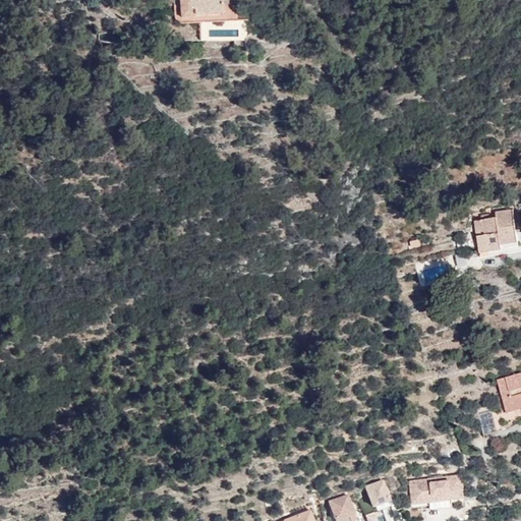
[(179,0),(180,17),(194,16),(194,15),(194,8),(223,7),(222,0),(179,0)]
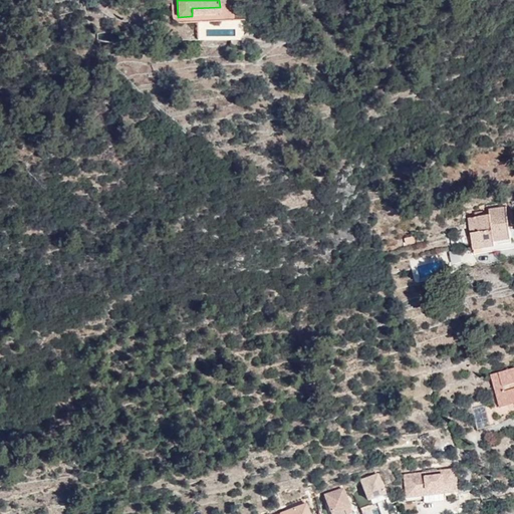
[(474,249),(495,245),(511,243),(505,207),(490,209),(490,214),(471,217),(473,233),(471,233),(474,249)]
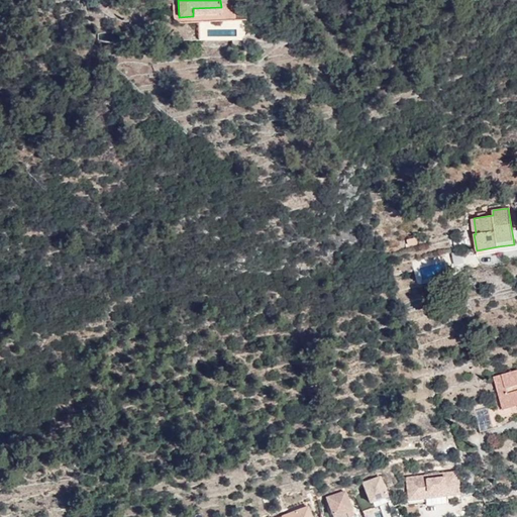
[(499,252),(498,246),(477,250),(478,255),(499,252)]
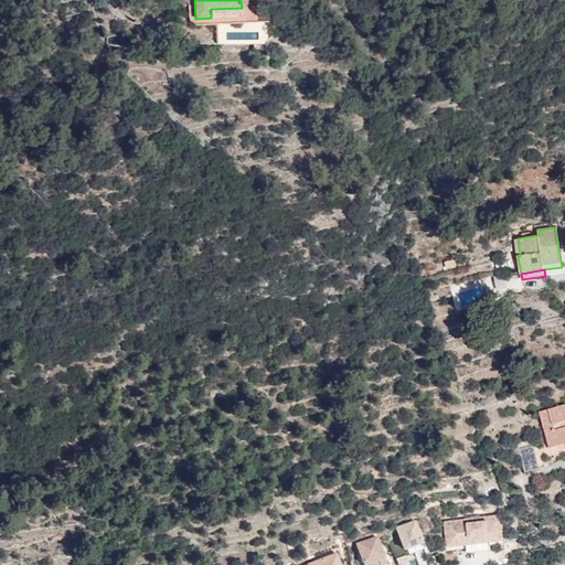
[(551,447),(564,443),(564,404),(540,412),(551,447)]
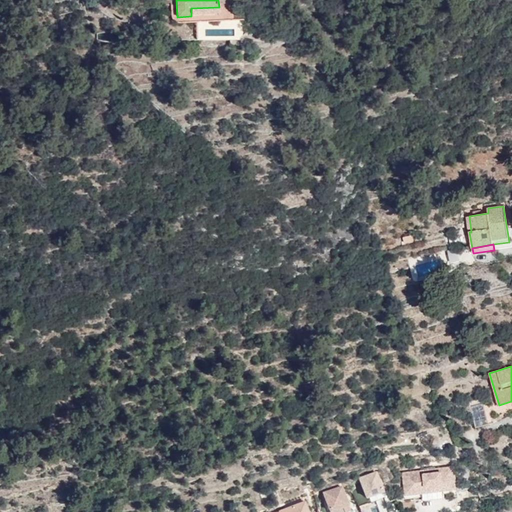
[(376,470),(357,478),(365,500),(385,492),(376,470)]
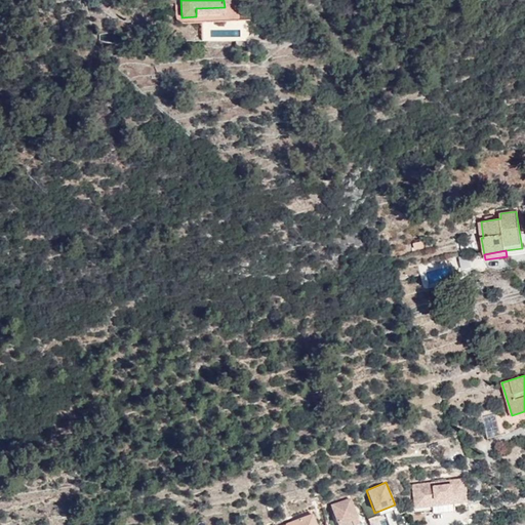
[(468,505),(467,497),(465,482),(413,488),(415,511),(432,509),(433,516),(455,513),(454,506),(468,505)]
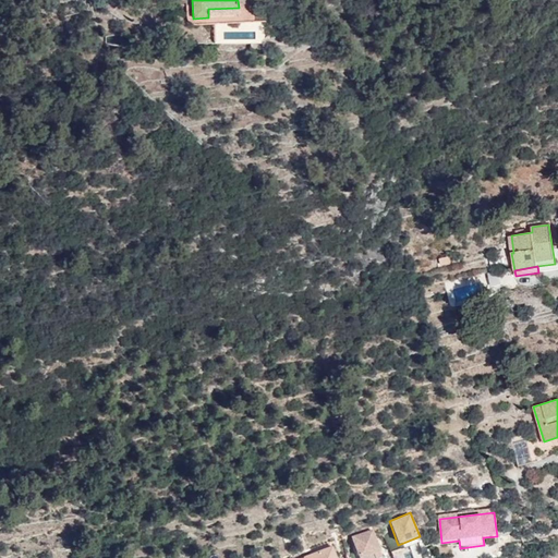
[(350,536),(356,557),(380,557),(381,557),(372,529),(350,536)]
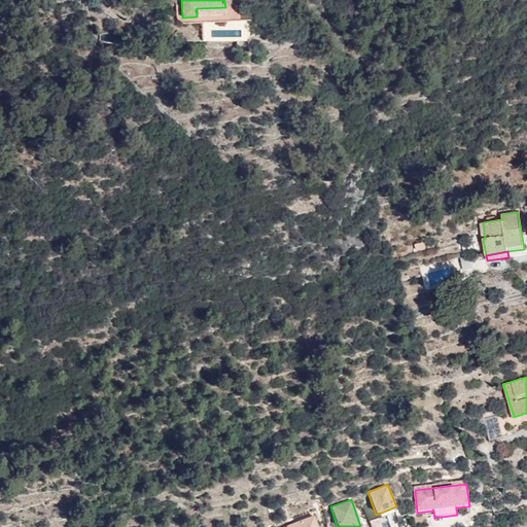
[(317,526),(314,516),(285,526),(317,526)]
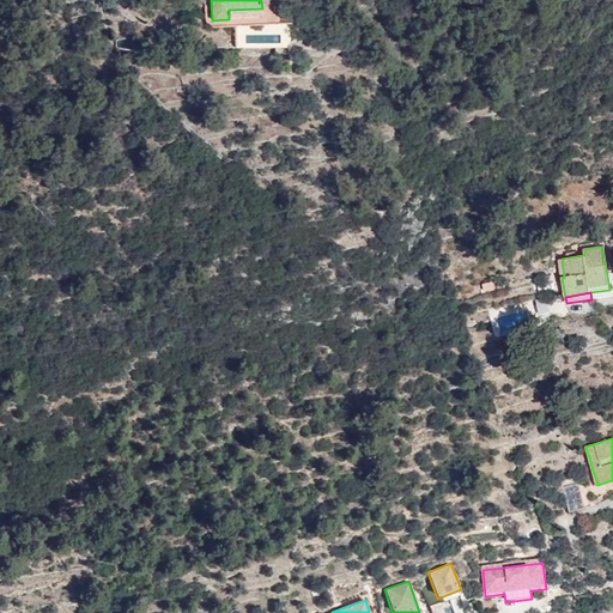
[(453,612),(450,600),(430,605),(431,612),(453,612)]
